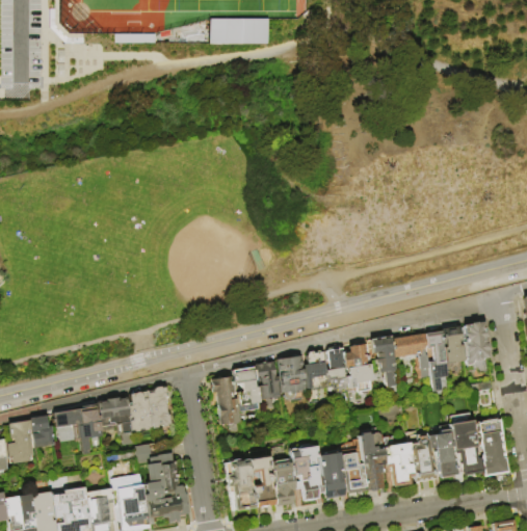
[(269,18),(211,18),(212,44),(270,43),(269,18)]
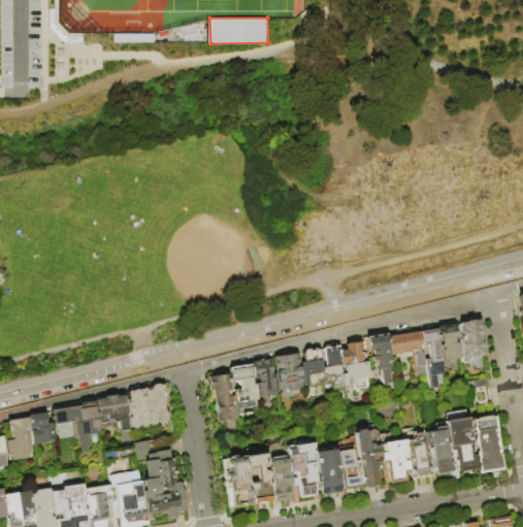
[(460,323),(472,319),(481,319),(481,327),(484,327),(485,340),(487,339),(487,354),(474,358),(471,361),(466,362),(462,357),(460,338),(463,338),(460,323)]
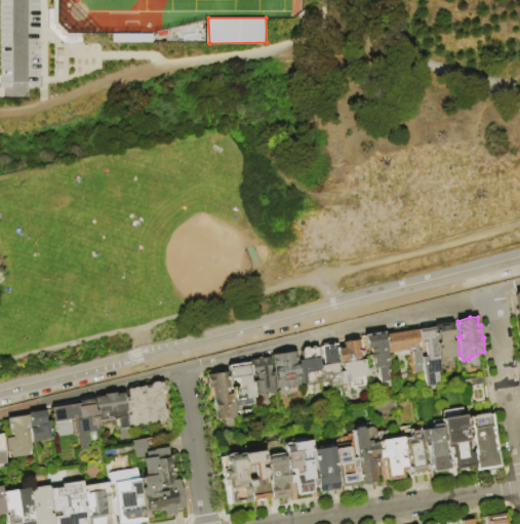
[(422,331),(422,328),(390,333),(392,353),(416,351),(423,343),(422,331)]
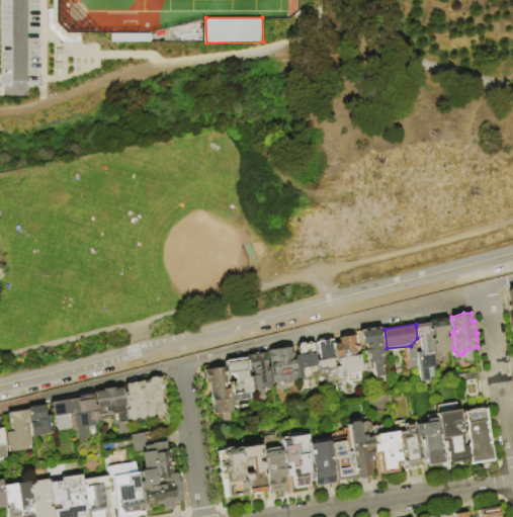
[(432,328),(431,324),(416,327),(417,338),(411,346),(414,367),(422,366),(424,381),(433,380),(431,367),(438,366),(436,351),(432,328)]
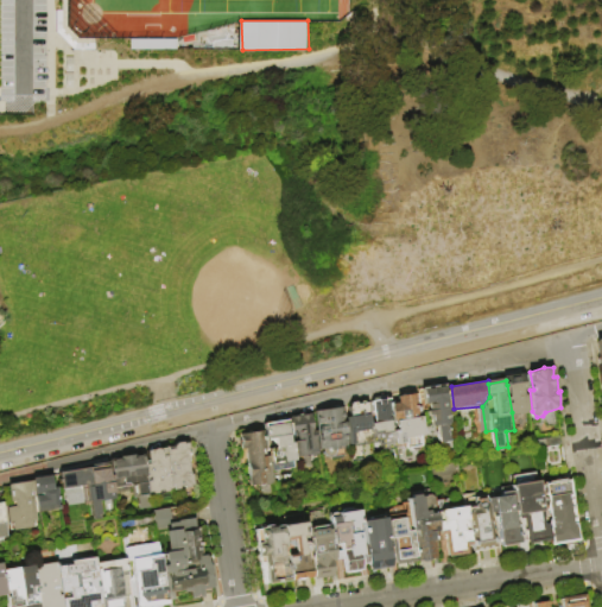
[(527,381),(507,385),(512,412),(512,415),(532,411),(530,390),(527,381)]
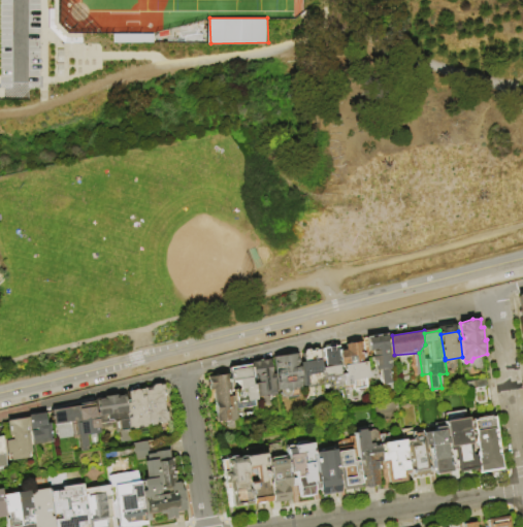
[(392,335),(391,332),(369,336),(371,350),(374,350),(378,368),(384,368),(386,384),(395,383),(393,366),(395,365),(394,355),(392,335)]
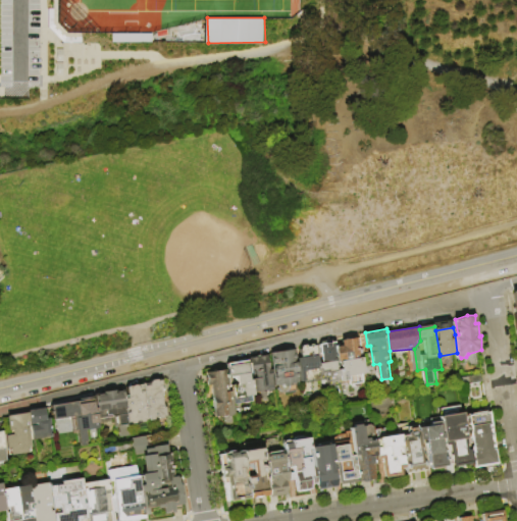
[(344,340),(359,336),(362,358),(365,357),(367,373),(363,373),(364,382),(343,385),(343,383),(339,346),(345,345),(344,340)]
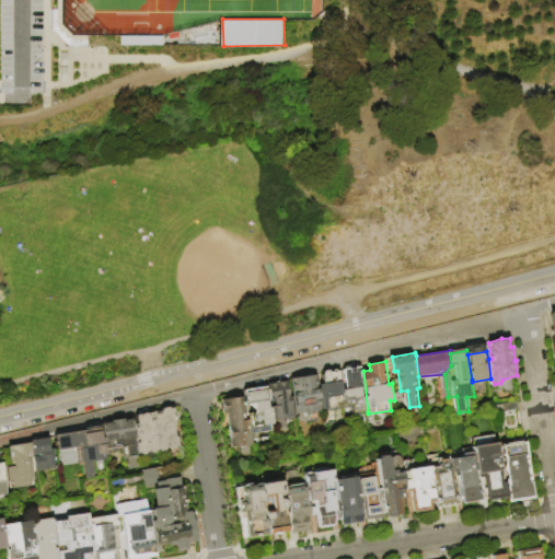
[(363,371),(362,365),(344,369),(346,389),(344,389),(346,407),(354,405),(356,414),(368,411),(363,371)]
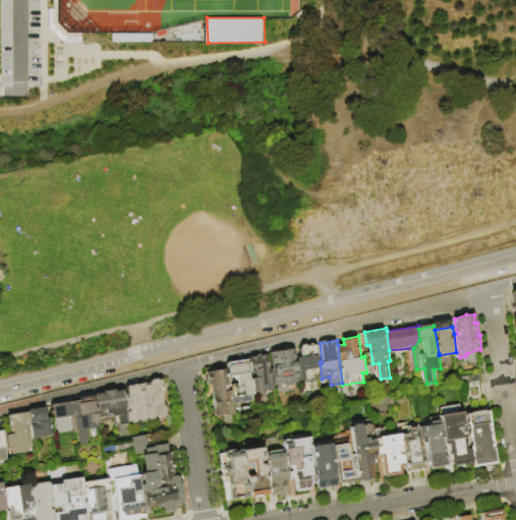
[(320,362),(318,344),(308,345),(307,343),(303,345),(302,348),(302,356),(300,356),(303,381),(322,379),(320,362)]
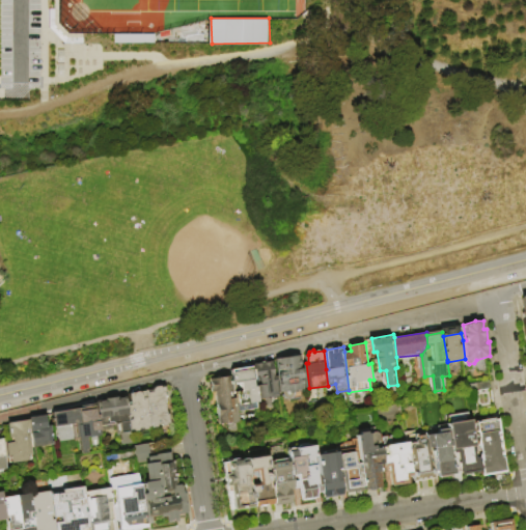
[(306,363),(303,354),(278,358),(280,374),(282,391),(285,391),(285,395),(287,397),(291,397),(295,396),(297,394),(298,389),(309,388),(306,363)]
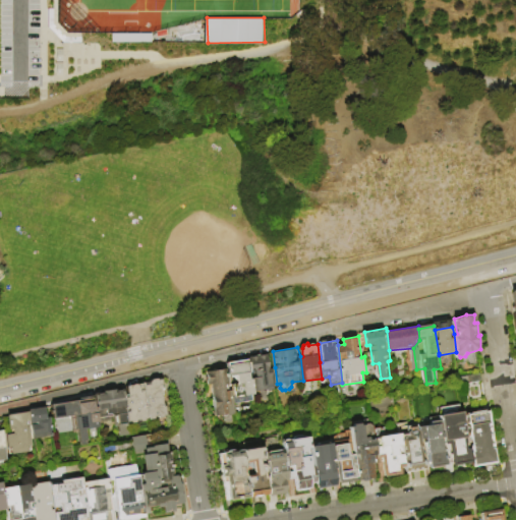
[(251,358),(269,354),(271,368),(275,367),(277,384),(277,390),(258,392),(251,358)]
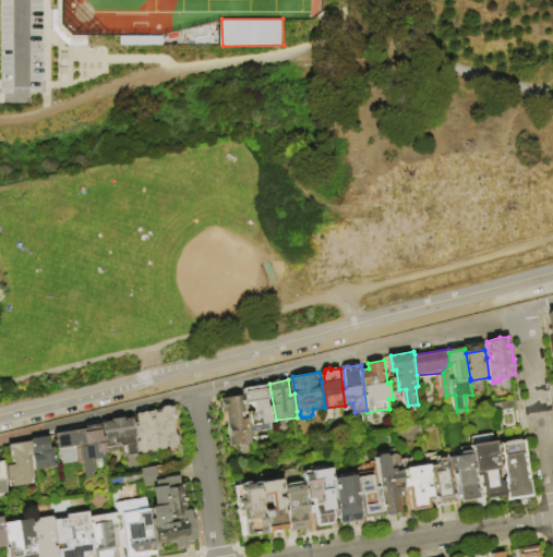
[(269,384),(245,388),(247,394),(249,403),(255,402),(256,410),(251,411),(254,431),(275,427),(276,420),(269,384)]
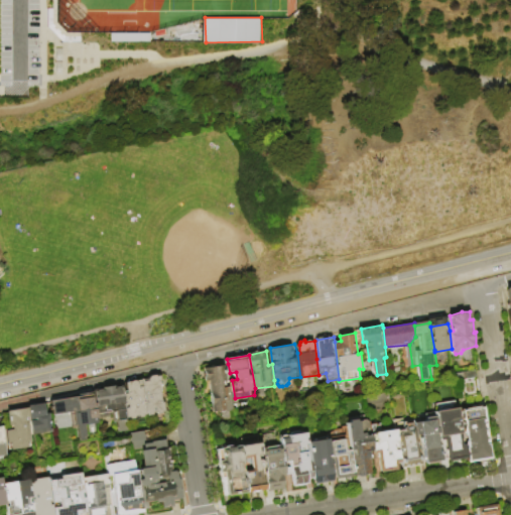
[(228,364),(206,369),(209,381),(212,380),(216,411),(227,410),(230,411),(234,410),(235,407),(235,398),(232,380),(230,373),(228,364)]
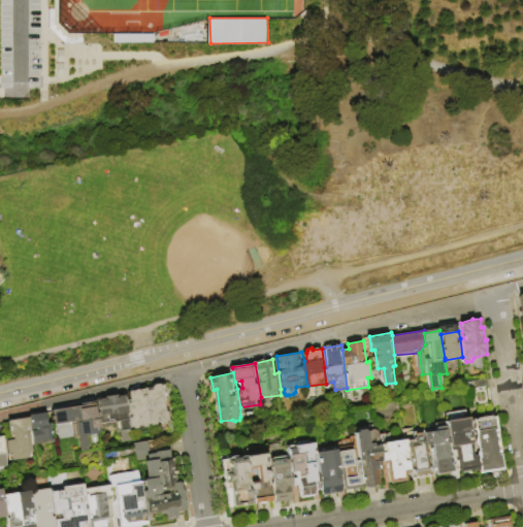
[(132,391),(156,388),(157,385),(163,384),(164,385),(168,385),(170,399),(169,399),(171,412),(172,412),(174,421),(171,422),(171,424),(166,424),(165,423),(162,423),(162,425),(157,426),(156,424),(155,424),(155,425),(153,425),(152,427),(148,428),(148,425),(146,425),(143,427),(142,429),(139,429),(138,427),(134,428),(130,403),(134,402),(132,391)]
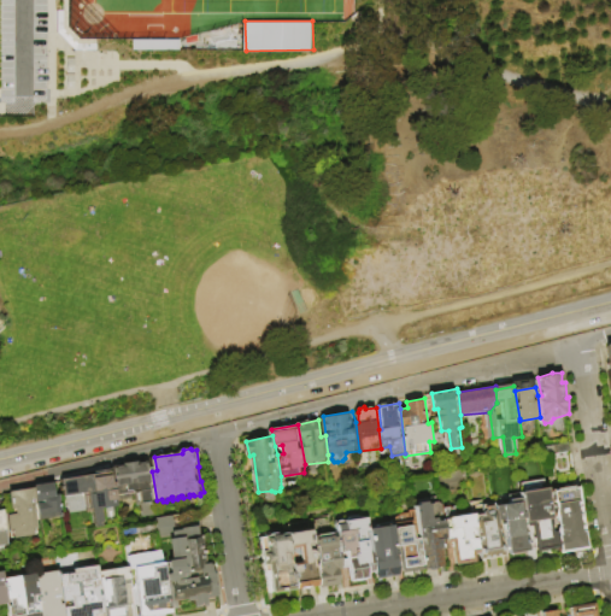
[(554,455),(573,452),(575,473),(557,475),(554,455)]
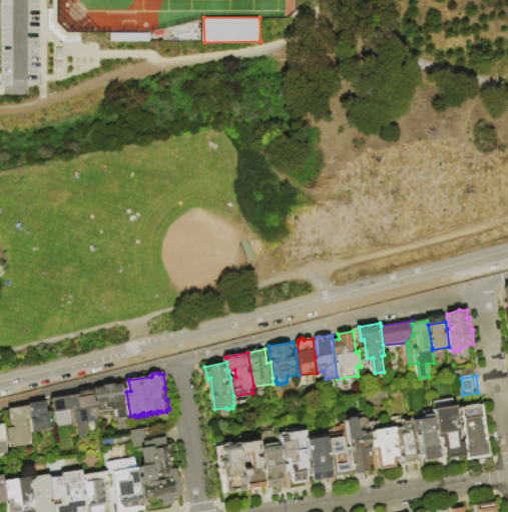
[(125,385),(126,392),(130,416),(132,428),(123,429),(122,420),(119,421),(117,410),(115,410),(116,414),(103,416),(103,412),(101,413),(100,405),(99,405),(96,390),(100,389),(99,388),(104,387),(105,388),(105,385),(117,383),(118,385),(123,384),(123,386),(125,385)]
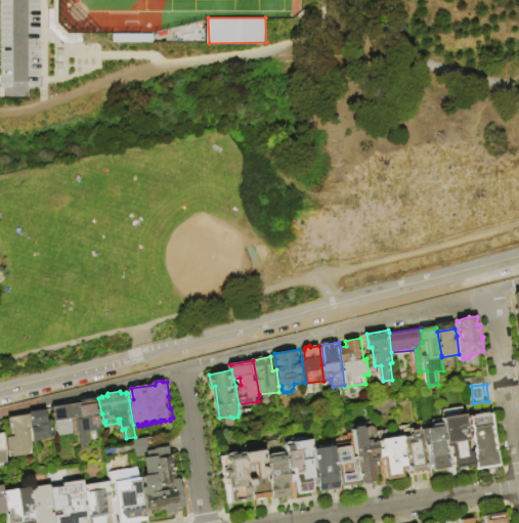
[(82,433),(79,418),(84,417),(83,416),(82,416),(80,403),(84,402),(84,400),(97,398),(98,401),(97,401),(99,417),(101,417),(103,430),(91,432),(93,443),(92,443),(92,447),(86,448),(83,433),(82,433)]
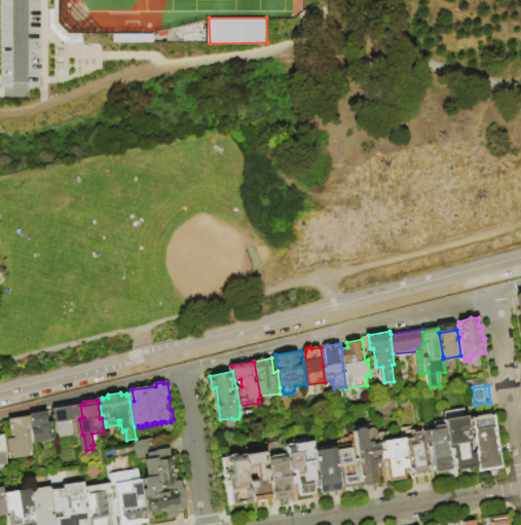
[(33,416),(33,413),(49,411),(51,421),(56,421),(58,440),(38,443),(36,429),(42,428),(41,426),(35,427),(33,416)]
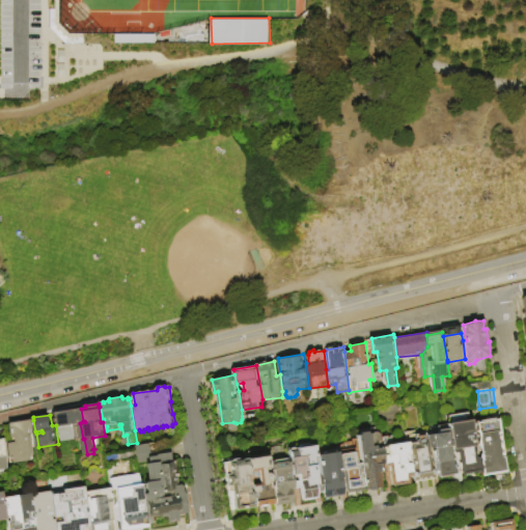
[(482,469),(459,473),(452,431),(451,421),(472,418),(474,426),(477,426),(482,469)]
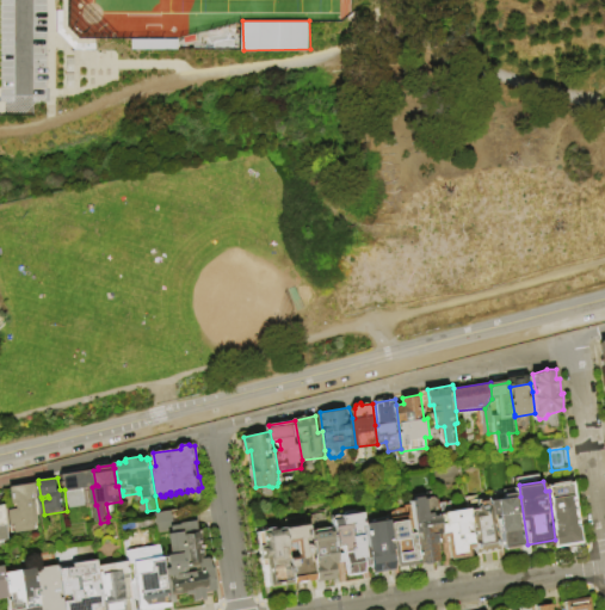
[(548,486),(575,481),(584,543),(556,548),(555,540),(549,491),(548,486)]
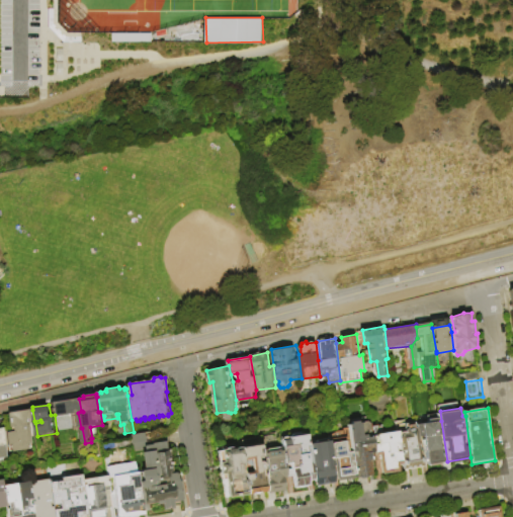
[(11,432),(18,431),(17,427),(14,427),(11,413),(32,410),(34,421),(35,423),(34,423),(37,443),(35,443),(36,448),(17,451),(16,446),(16,444),(12,445),(11,432)]
